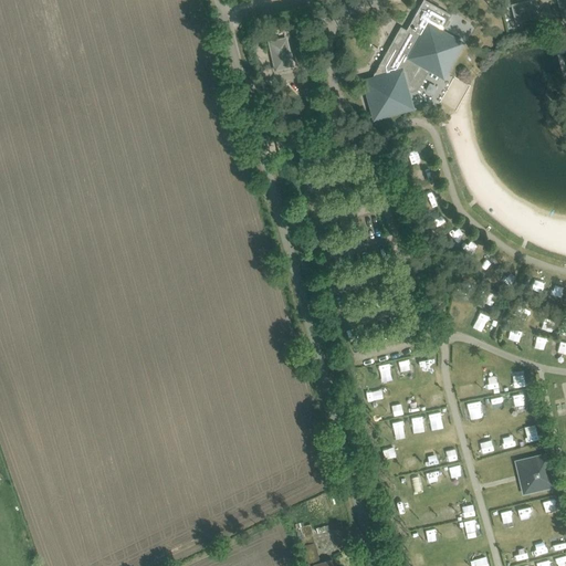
[(373,76),(363,79),(374,118),(413,107),(410,92),(417,91),(429,71),(443,79),(465,42),(443,30),(451,14),(425,0),(422,0),(406,30),(400,27),(373,76)]
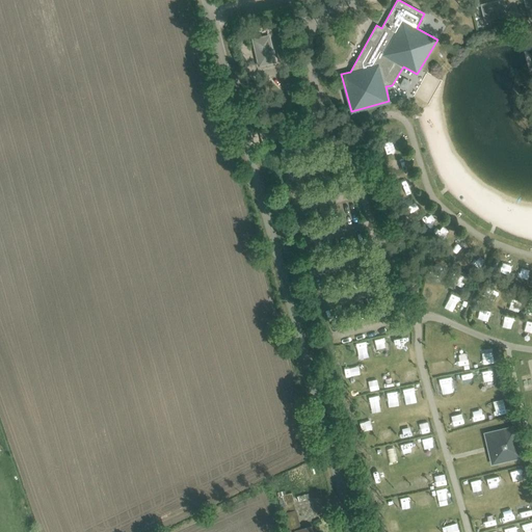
[(503,0),(498,0),(481,4),(484,21),(507,16),(503,0)]
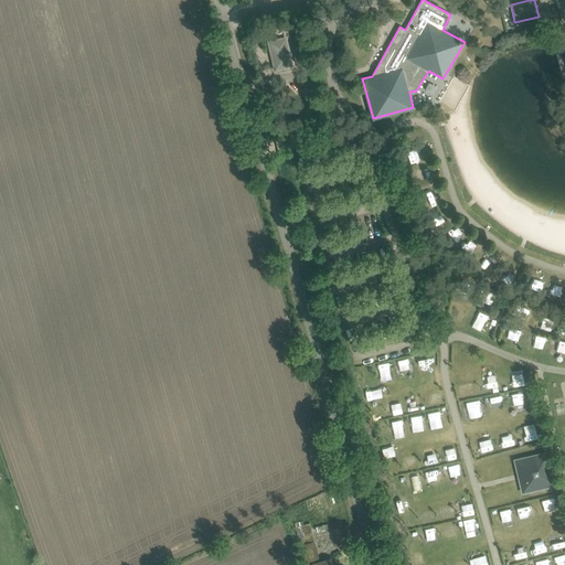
[(291,65),(287,44),(285,44),(280,42),(279,40),(273,41),(272,41),(269,41),(268,42),(268,45),(269,45),(275,70),(291,65)]
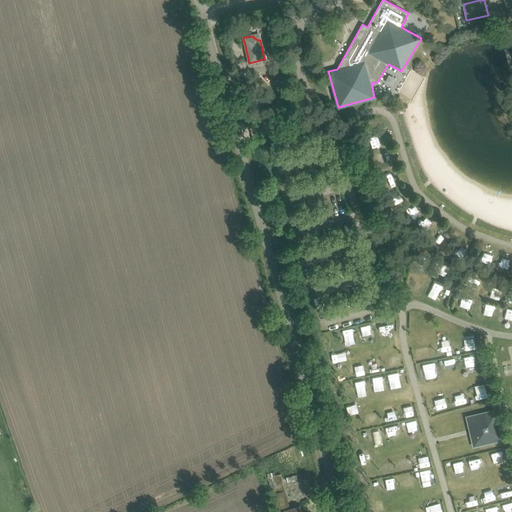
[(434,281),(429,292),(437,296),(442,285),(434,281)]
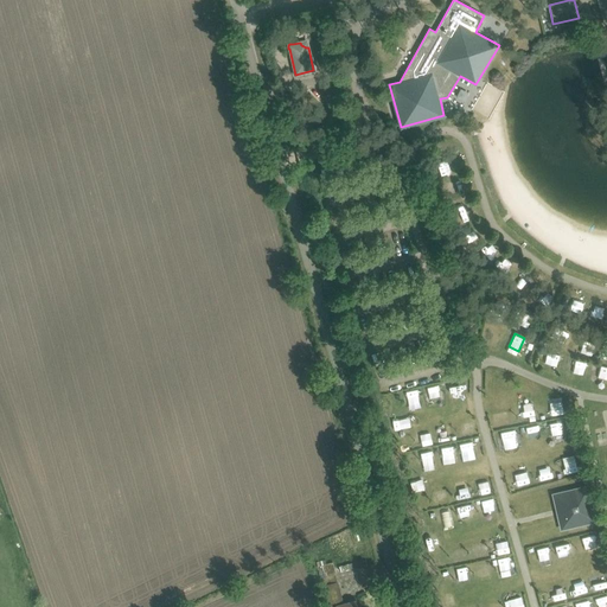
[(544,364),(557,368),(561,353),(548,350),(544,364)]
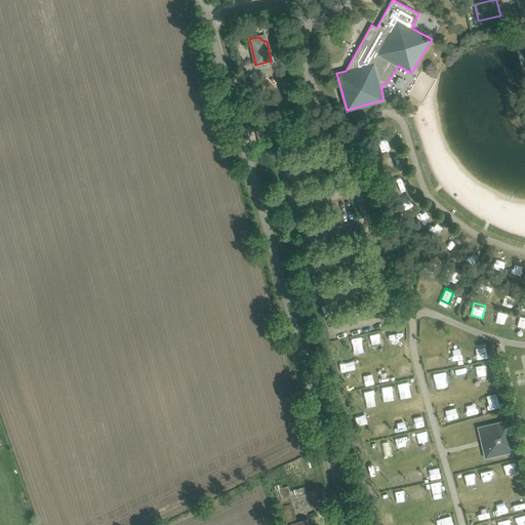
[(388,342),(398,341),(397,334),(387,335),(388,342)]
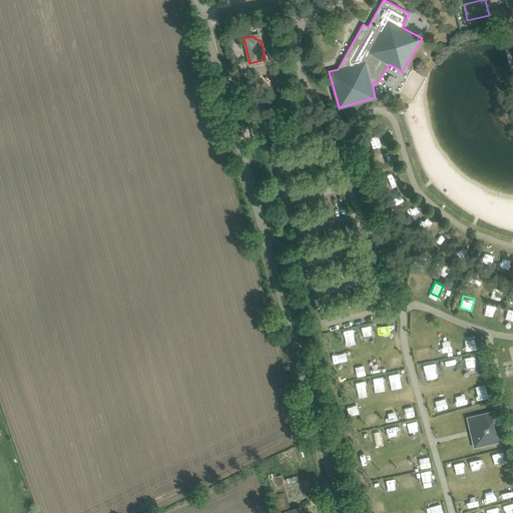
[(362,339),(372,337),(370,328),(361,329),(362,339)]
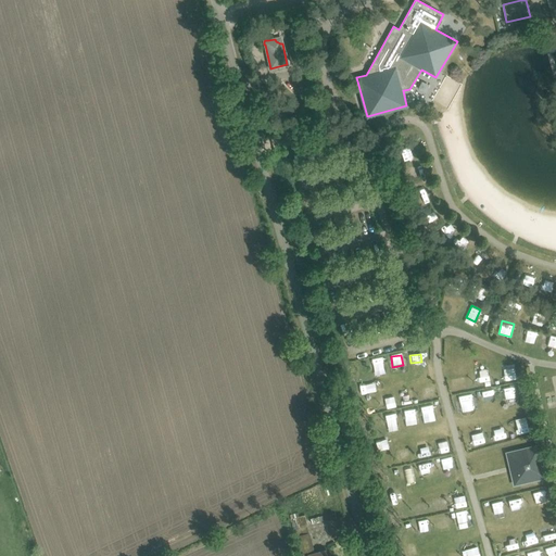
[(373,358),(374,374),(382,374),(382,358),(373,358)]
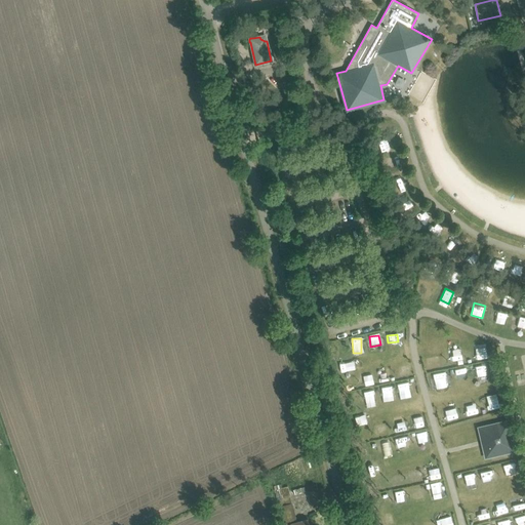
[(487,358),(485,348),(471,351),(473,361),(487,358)]
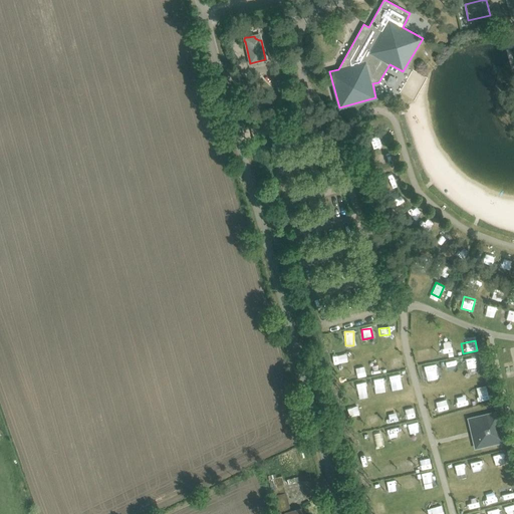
[(468,371),(479,369),(477,355),(466,357),(468,371)]
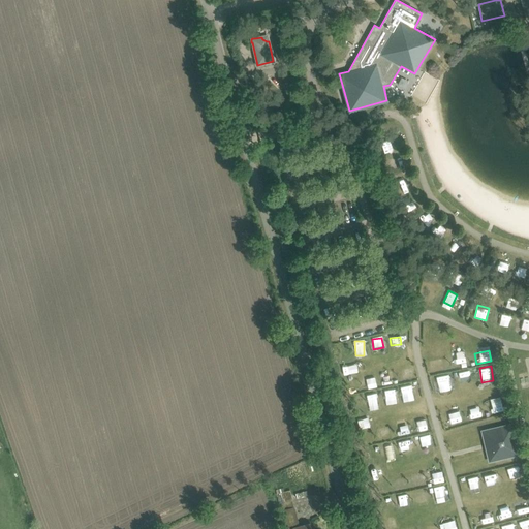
[(467,370),(456,373),(459,382),(470,379),(467,370)]
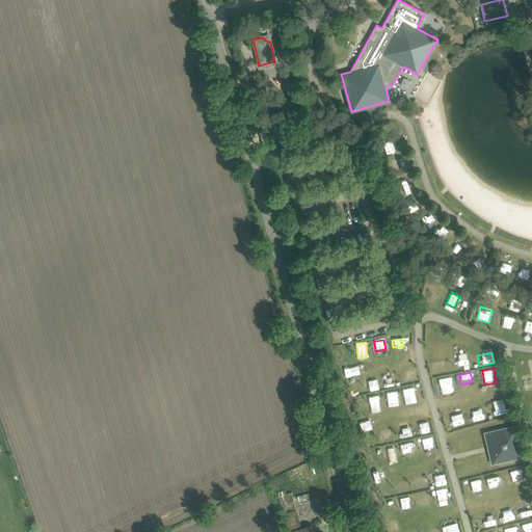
[(441,389),(452,388),(450,376),(440,378),(441,389)]
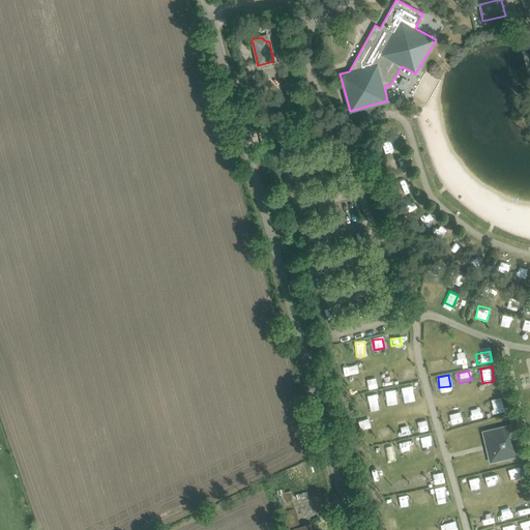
[(389,407),(399,404),(394,389),(385,391),(389,407)]
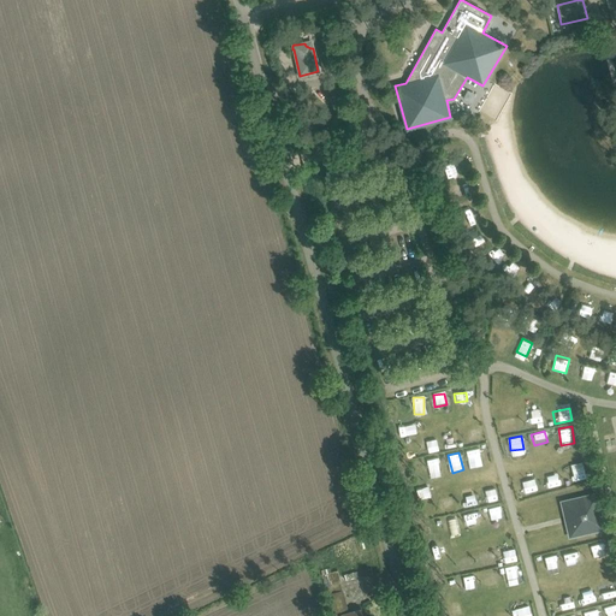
[(428,477),(440,475),(438,456),(426,458),(428,477)]
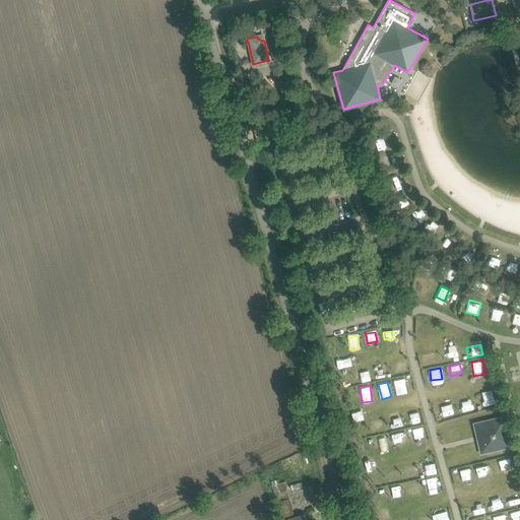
[(485,395),(486,400),(481,401),(482,406),(496,403),(494,393),(485,395)]
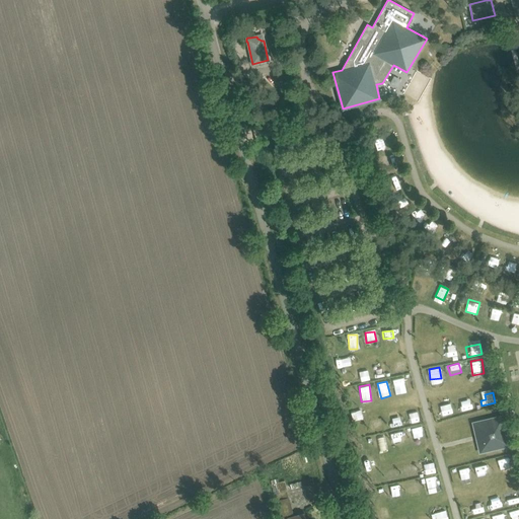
[(471,396),(459,400),(462,411),(473,406),(471,396)]
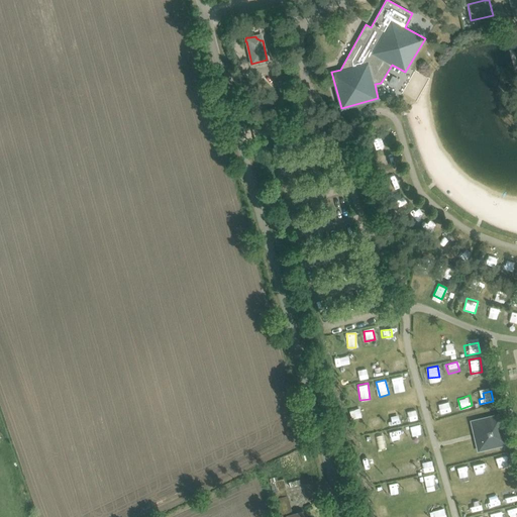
[(450,401),(438,404),(440,415),(453,412),(450,401)]
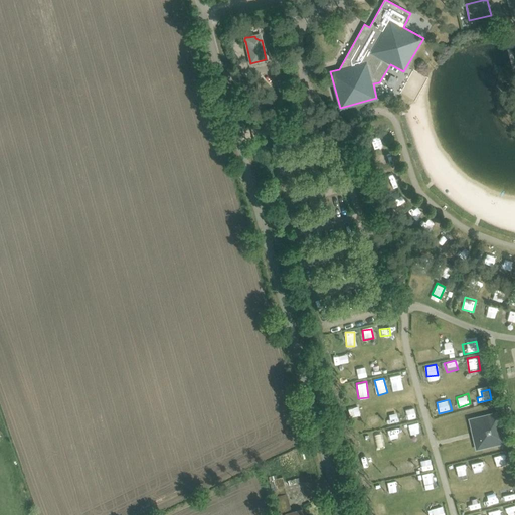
[(350,415),(361,415),(360,405),(349,406),(350,415)]
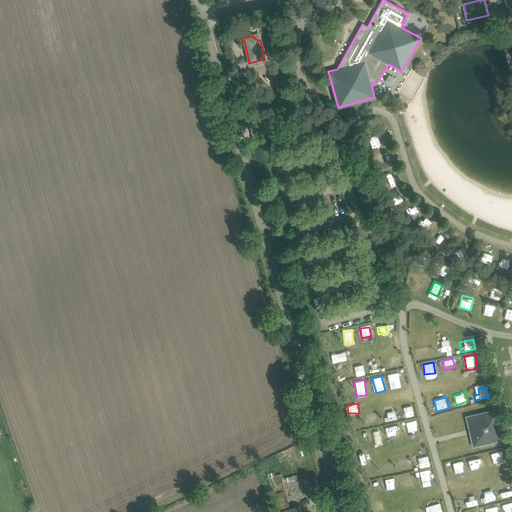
[(400,413),(402,418),(415,414),(413,408),(400,413)]
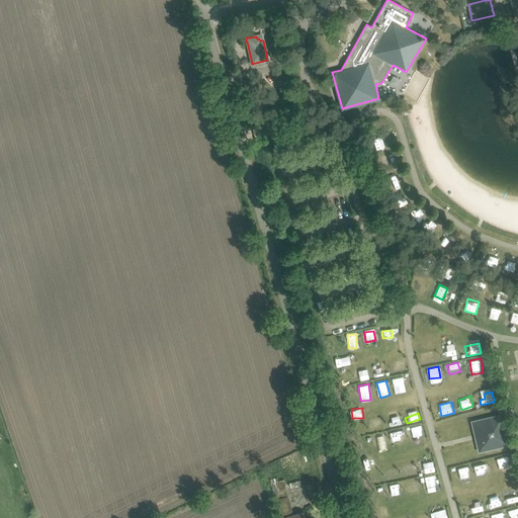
[(470,421),(478,453),(510,445),(503,414),(470,421)]
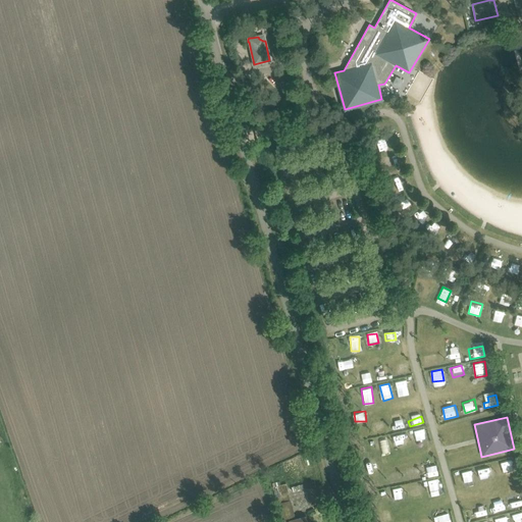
[(422,429),(415,430),(417,442),(424,441),(422,429)]
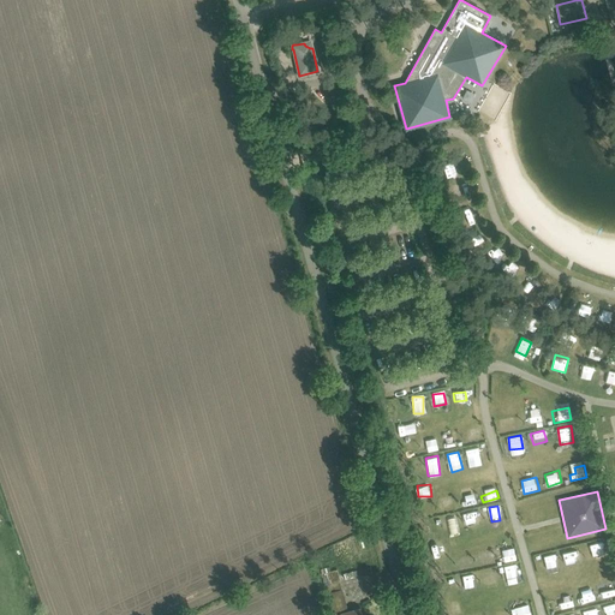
[(477,511),(464,513),(467,526),(481,523),(477,511)]
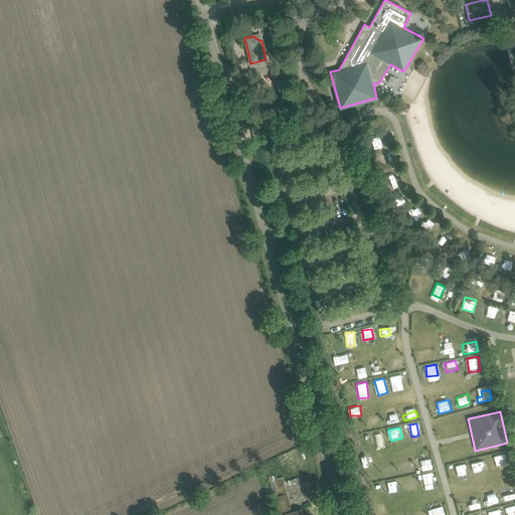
[(381,432),(371,435),(372,441),(383,438),(381,432)]
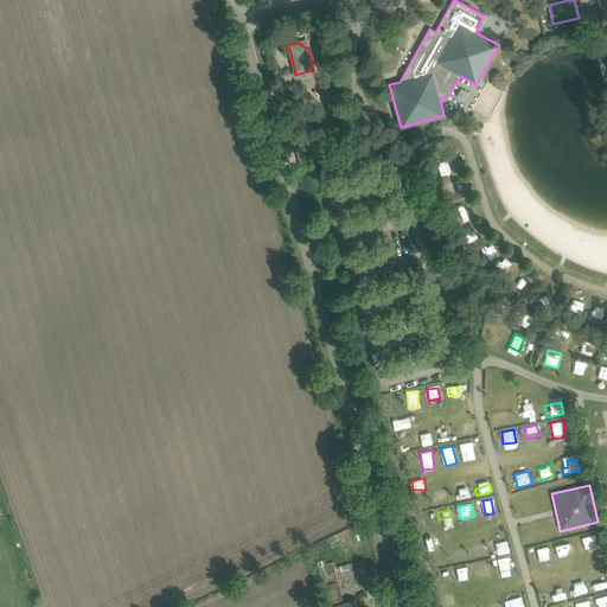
[(429,549),(442,549),(442,536),(428,536),(429,549)]
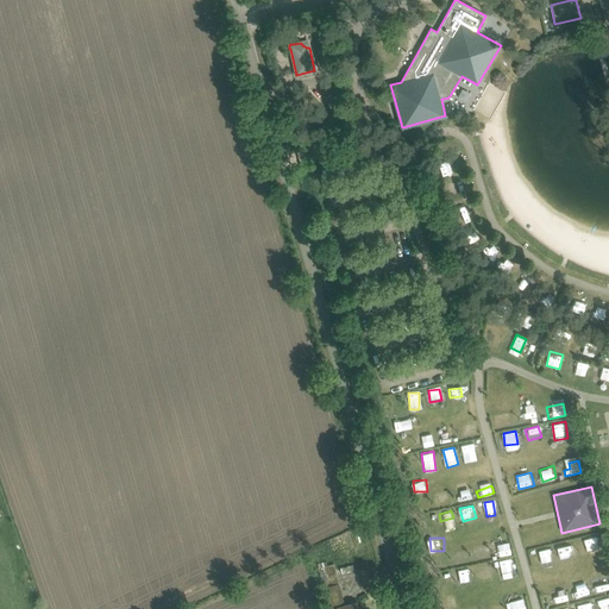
[(562,557),(576,553),(573,542),(558,545),(562,557)]
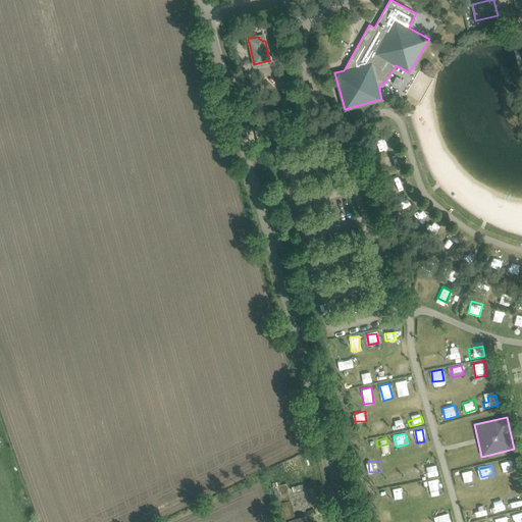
[(460,483),(471,481),(469,469),(458,472),(460,483)]
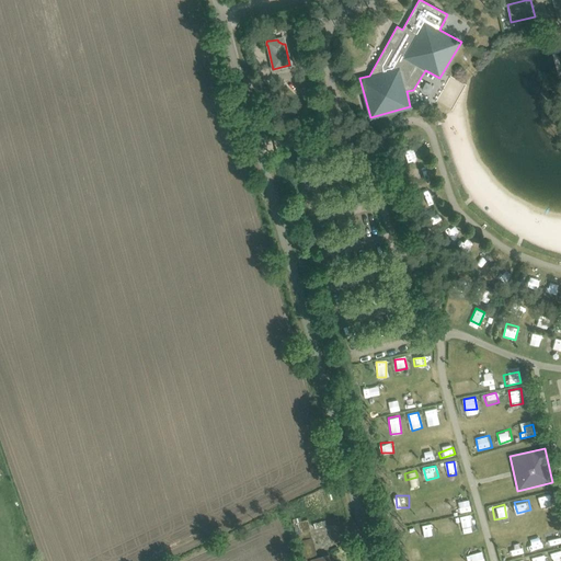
[(471,515),(459,517),(461,527),(473,526),(471,515)]
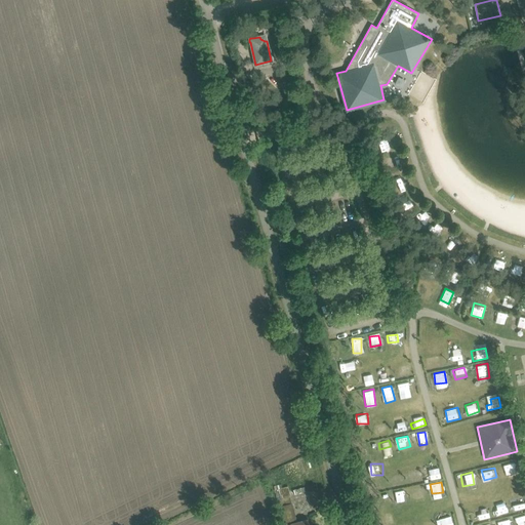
[(276,489),(284,522),(295,519),(287,486),(276,489)]
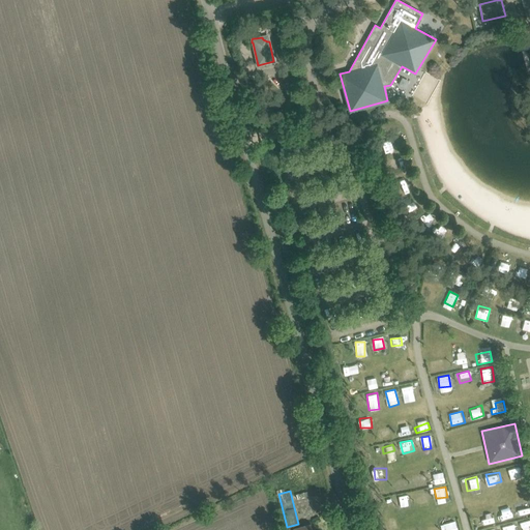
[(401,505),(409,504),(408,495),(400,495),(401,505)]
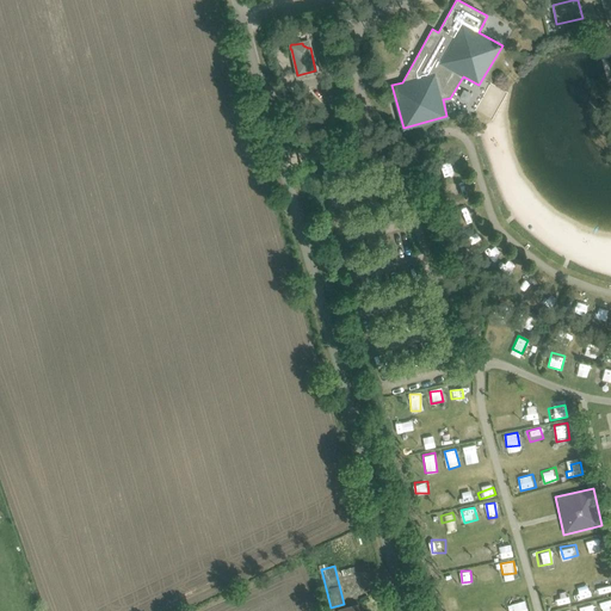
[(610,581),(597,586),(599,596),(610,592),(610,581)]
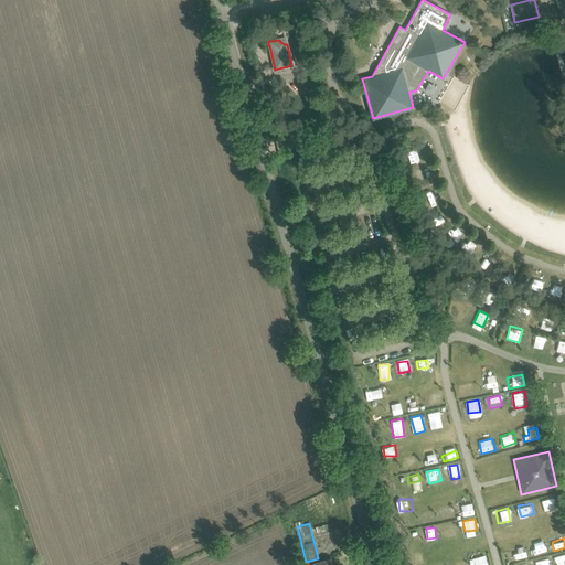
[(533,544),(534,554),(546,553),(545,543),(533,544)]
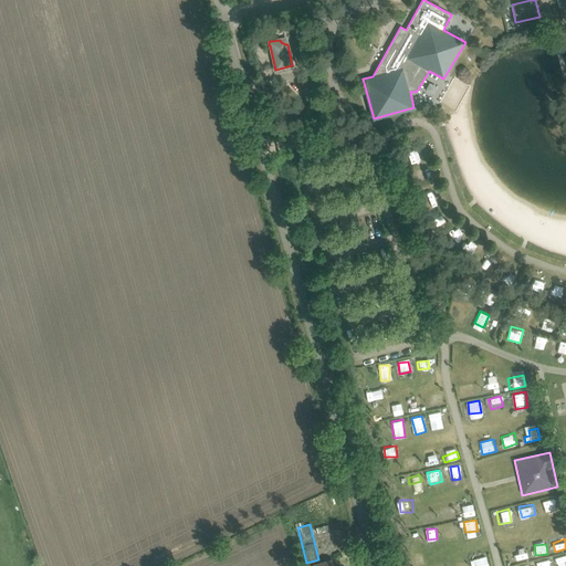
[(555,565),(565,565),(565,561),(565,555),(554,557),(555,565)]
